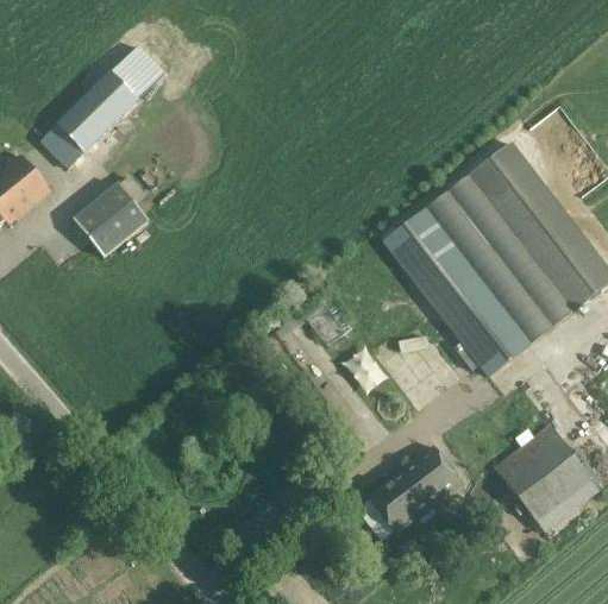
[(112,68),(55,123),(56,124),(41,140),(69,168),(83,153),(85,153),(140,98),(139,96),(168,71),(140,44),(113,68),(112,68)]
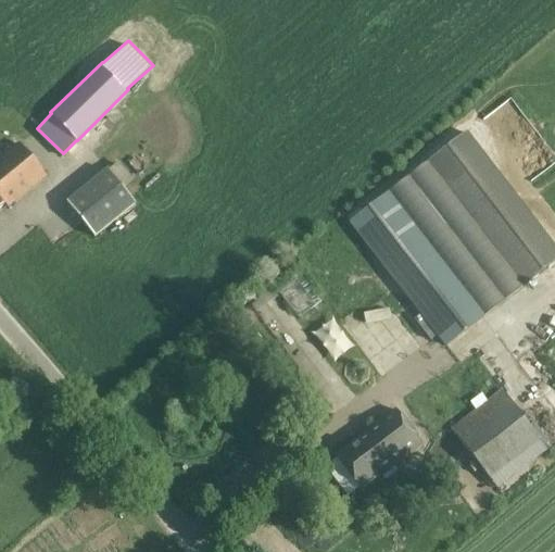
[(554,243),(467,129),(428,159),(524,283),(554,260),(554,243)]
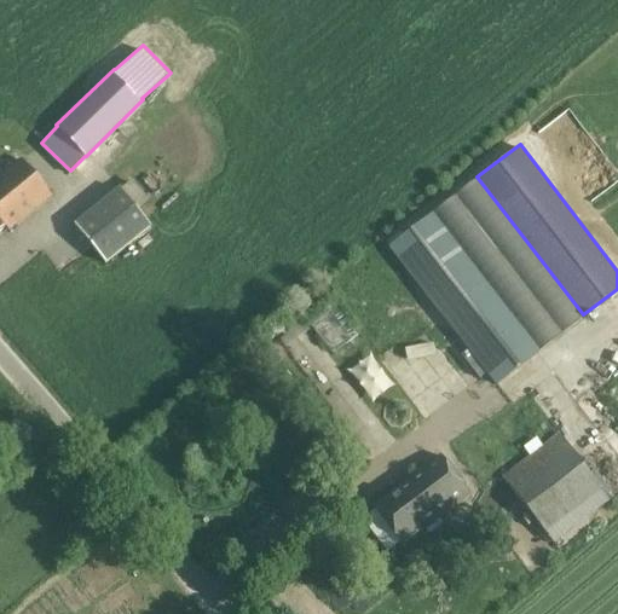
[(0,229),(6,224),(10,227),(51,193),(21,157),(0,173),(0,229)]
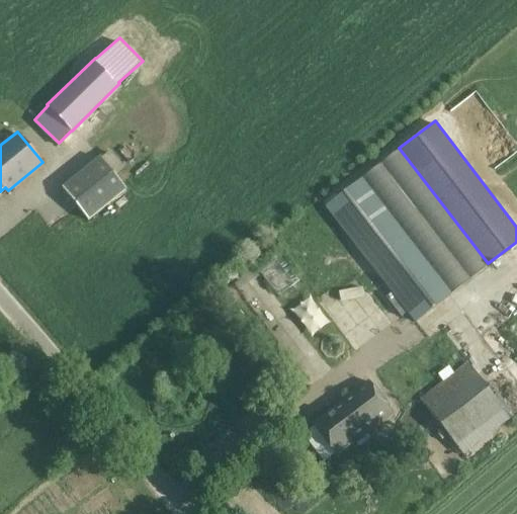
[(98,153),(63,182),(88,216),(124,186),(98,153)]
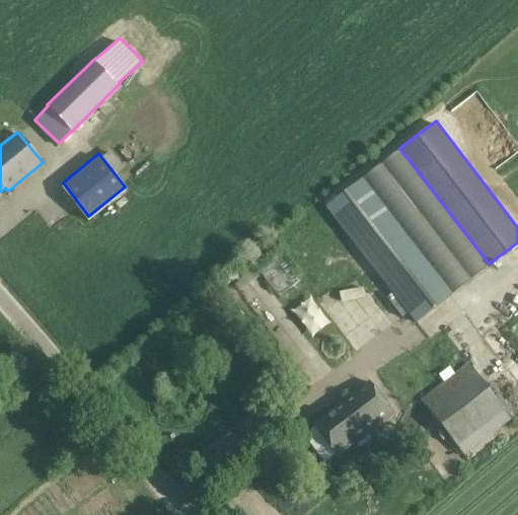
[(452,293),(363,176),(326,205),(393,291),(409,310),(416,320),(452,293)]
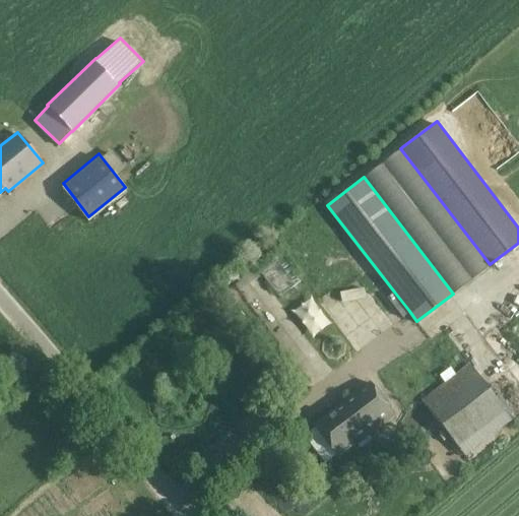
[(281,252),(260,267),(280,294),(302,277),(281,252)]
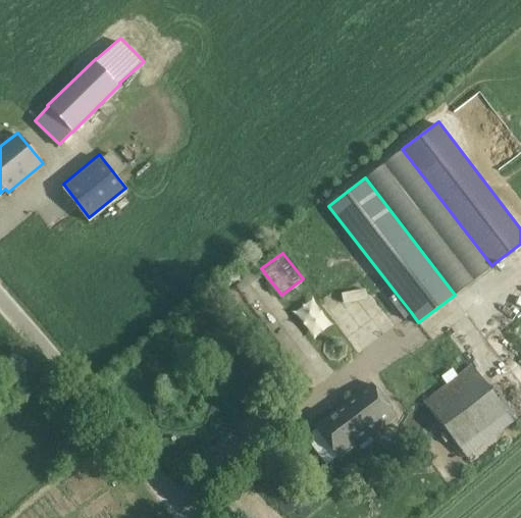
[(253,300),(271,282),(257,267),(239,285),(253,300)]
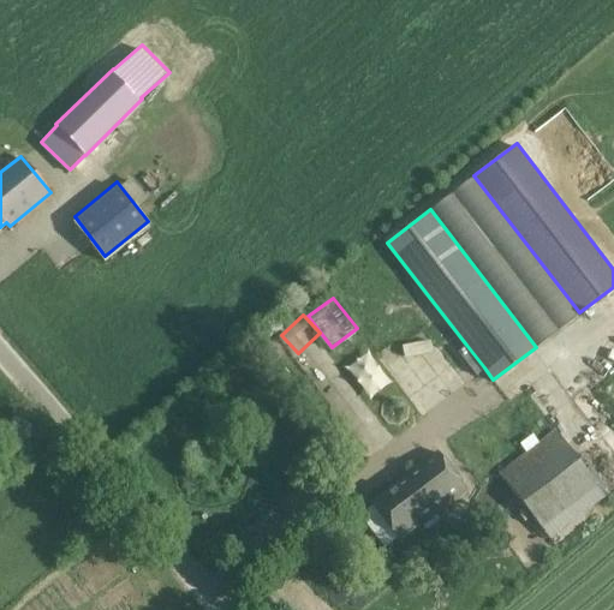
[(477,374),(484,368),(466,345),(459,350),(477,374)]
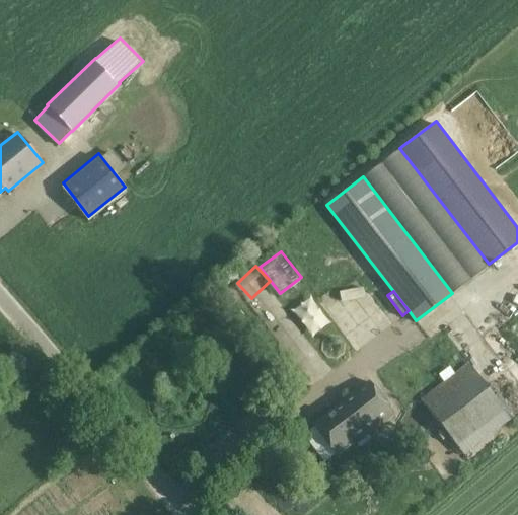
[(294,305),(311,333),(330,321),(313,293),(294,305)]
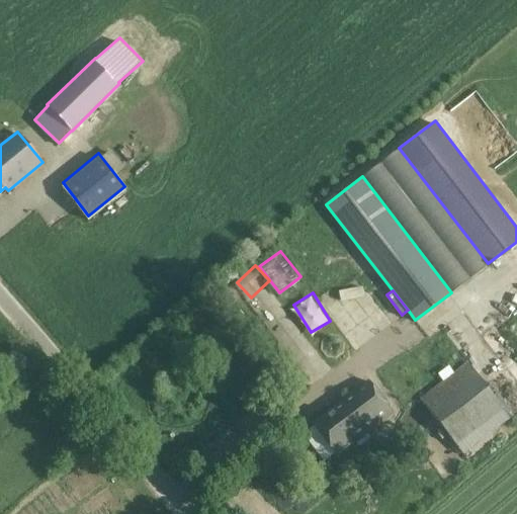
[(449,375),(421,397),(458,446),(506,410),(467,361),(449,375)]
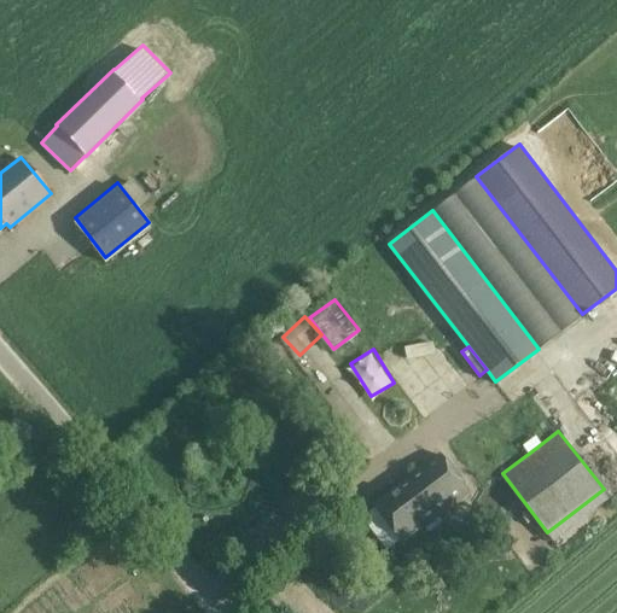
[(440,454),(374,503),(402,541),(470,491),(440,454)]
